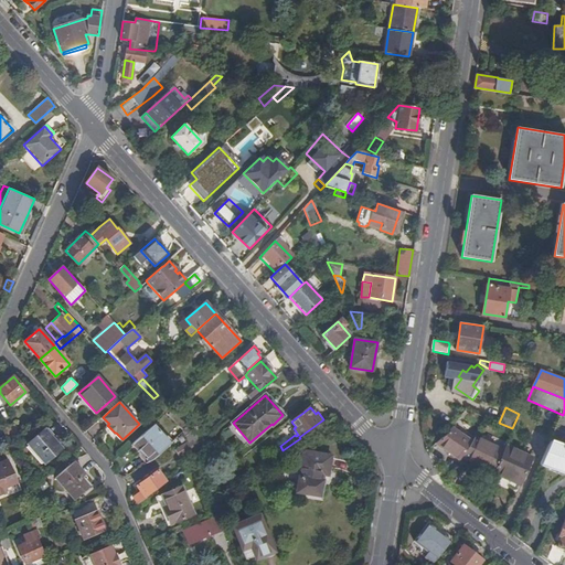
[(189,425),(174,408),(168,414),(169,416),(170,416),(174,422),(182,429),(188,425),(189,425)]
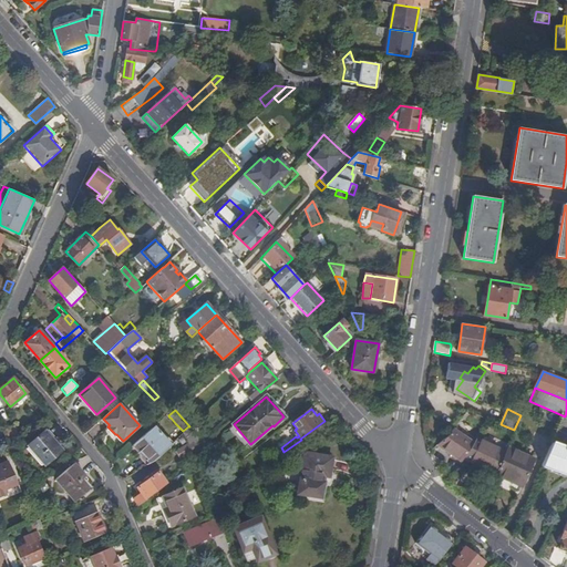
[(12,426),(2,430),(9,447),(18,440),(12,426)]
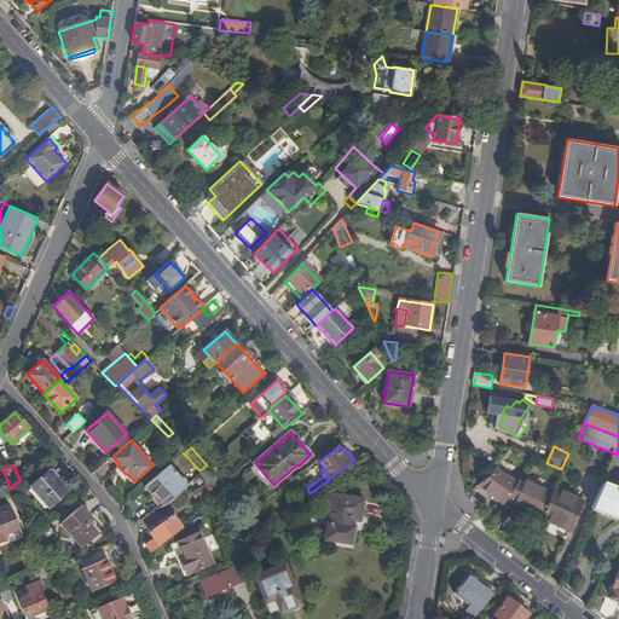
[(162,470),(144,487),(152,497),(155,493),(165,504),(169,502),(186,486),(175,474),(168,466),(162,470)]
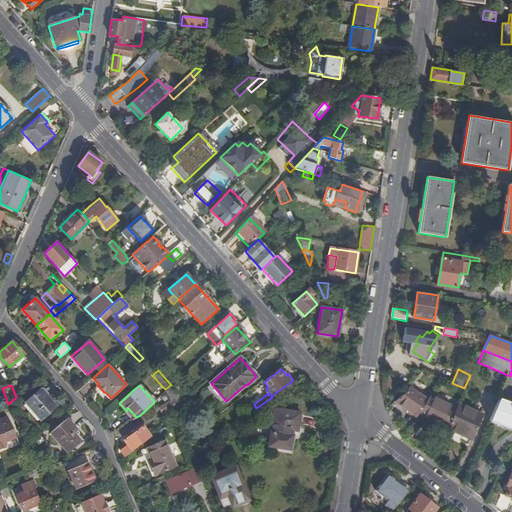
[(166,391),(170,400),(173,407),(182,399),(170,385),(165,389),(166,391)]
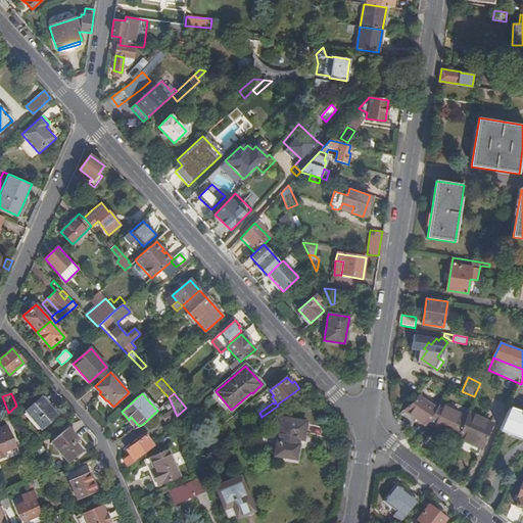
[(405,411),(427,425),(438,408),(418,395),(413,403),(406,410),(405,411)]
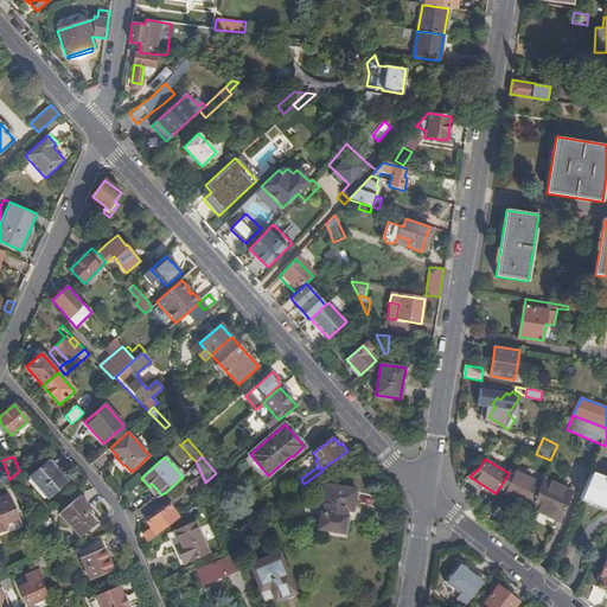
[(48,461),(29,478),(48,499),(66,483),(48,461)]
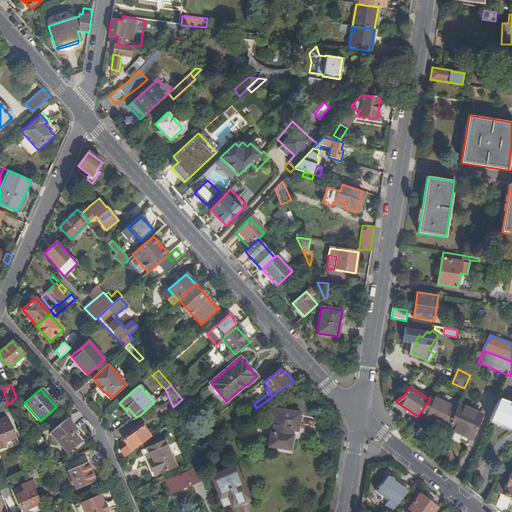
[(145,392),(154,402),(156,400),(147,390),(145,392)]
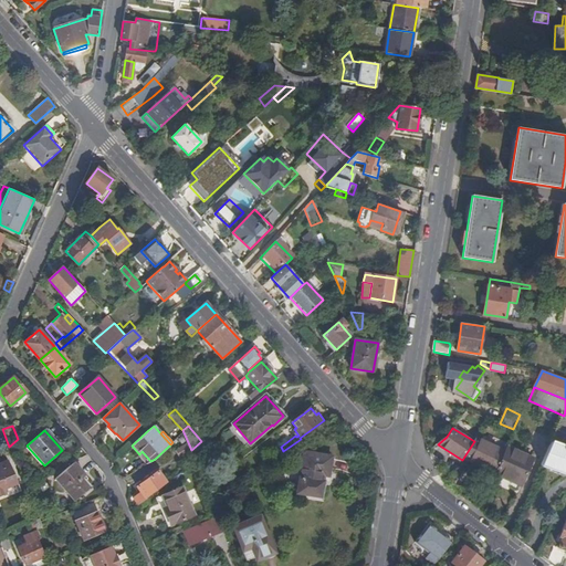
[(465,457),(495,473),(505,451),(479,436),(474,441),(462,460),(463,461),(465,457)]
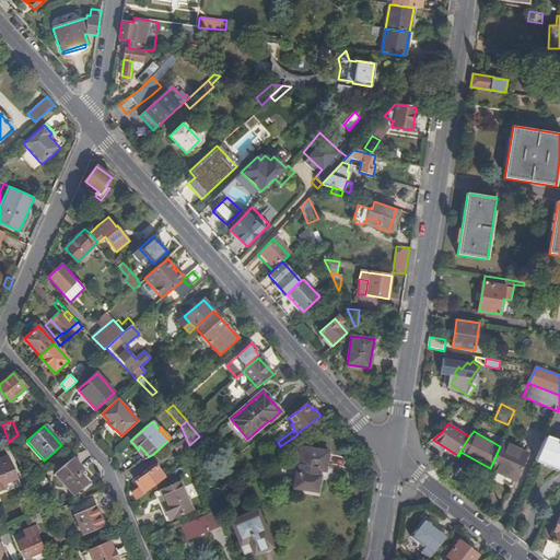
[(189,445),(186,438),(173,446),(179,456),(190,450),(189,445)]
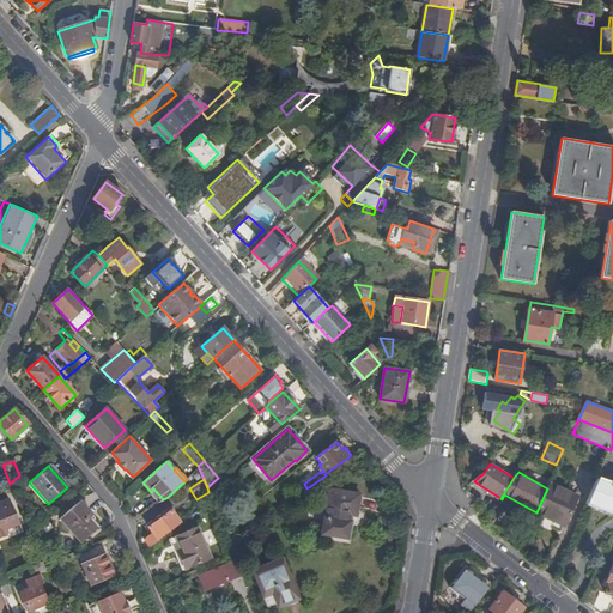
[(612,484),(599,479),(587,504),(612,513),(612,484)]
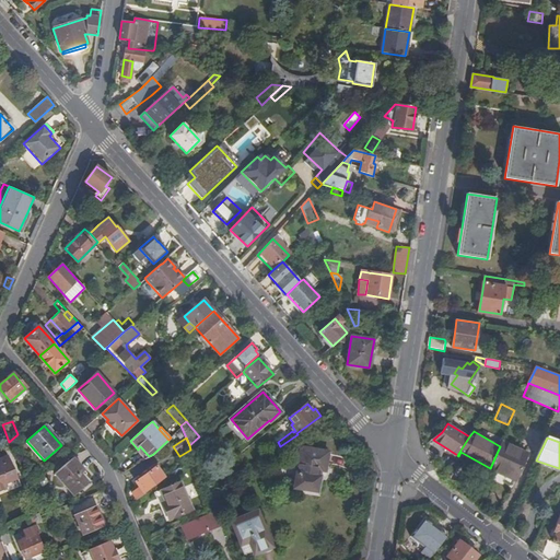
[(198,441),(191,446),(196,451),(202,445),(198,441)]
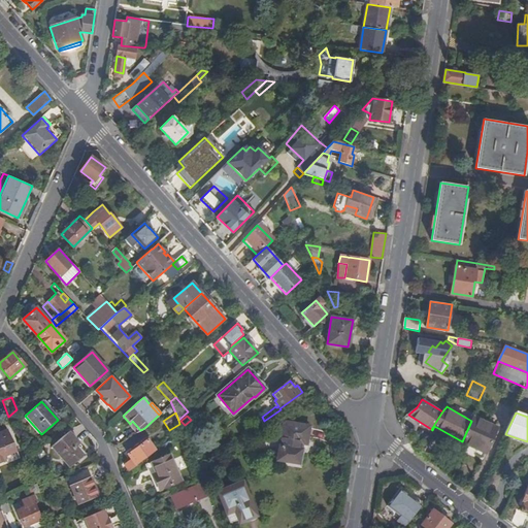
[(473,417),(471,421),(462,441),(487,453),(498,427),(473,417)]
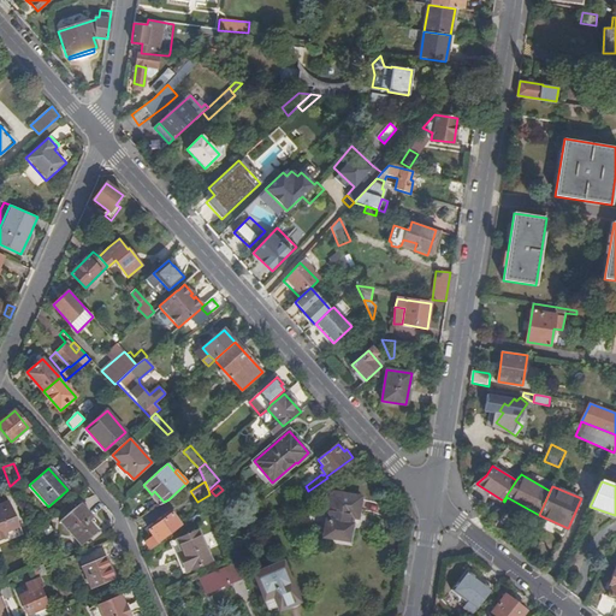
[(360,497),(331,492),(324,540),(353,545),(360,497)]
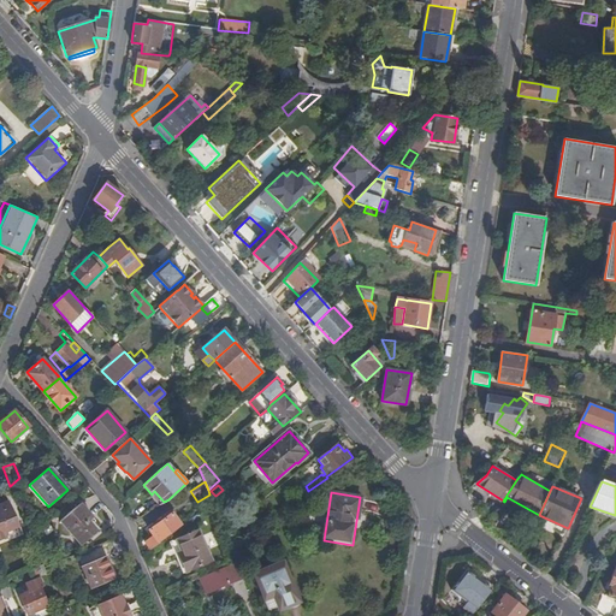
[(0,540),(7,538),(6,533),(19,528),(9,503),(0,505),(0,540)]
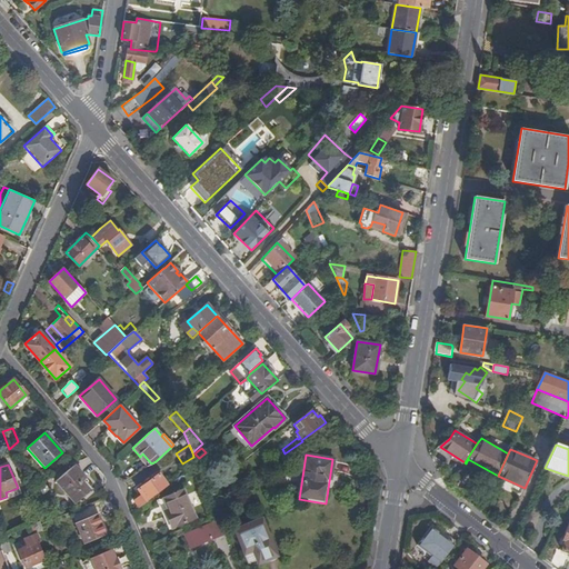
[(75,466),(56,481),(75,503),(90,491),(85,485),(89,481),(75,466)]
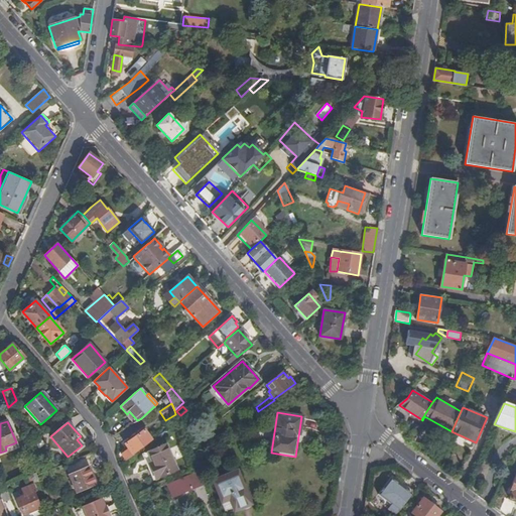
[(138,433),(145,442),(150,438),(144,429),(138,433)]
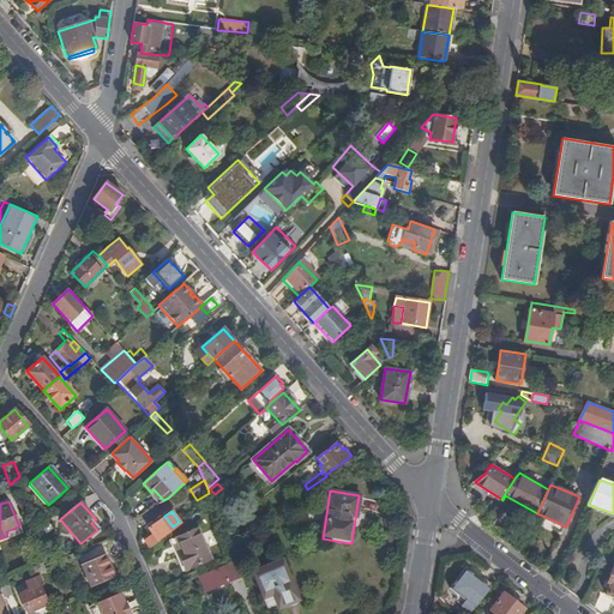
[(149,546),(161,539),(158,536),(173,527),(164,516),(149,528),(154,534),(145,540),(149,546)]
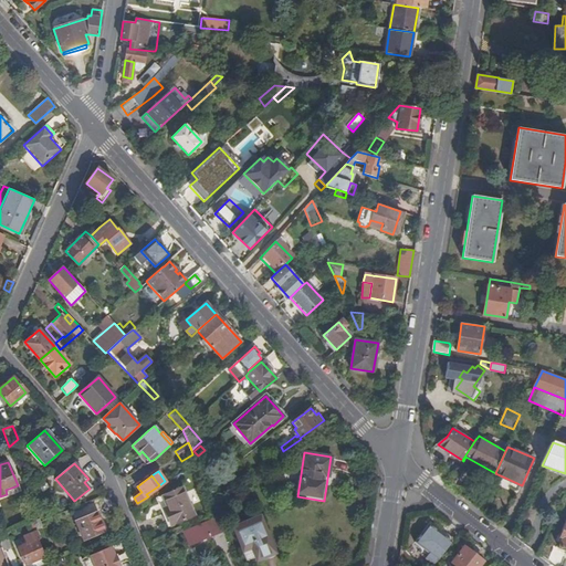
[(181,488),(158,498),(170,525),(194,515),(181,488)]
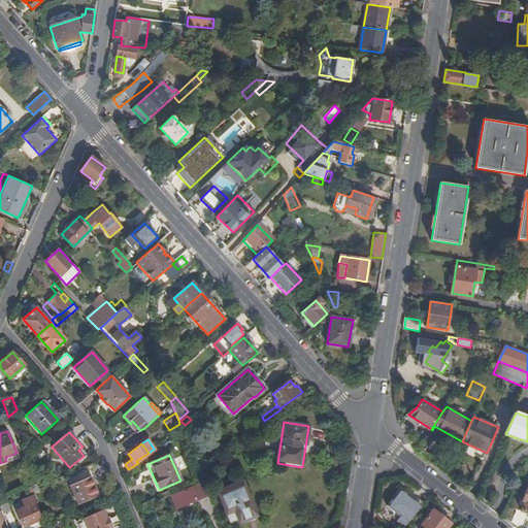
[(201,474),(203,480),(204,483),(210,480),(204,464),(198,468),(201,474)]
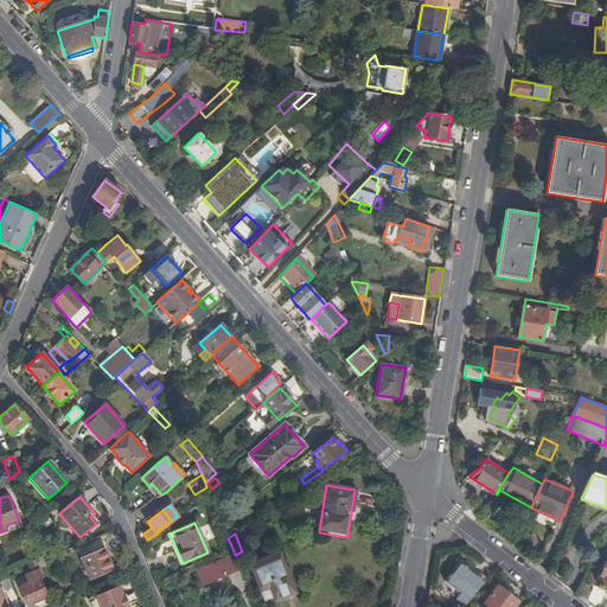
[(103,548),(81,557),(89,580),(113,570),(103,548)]
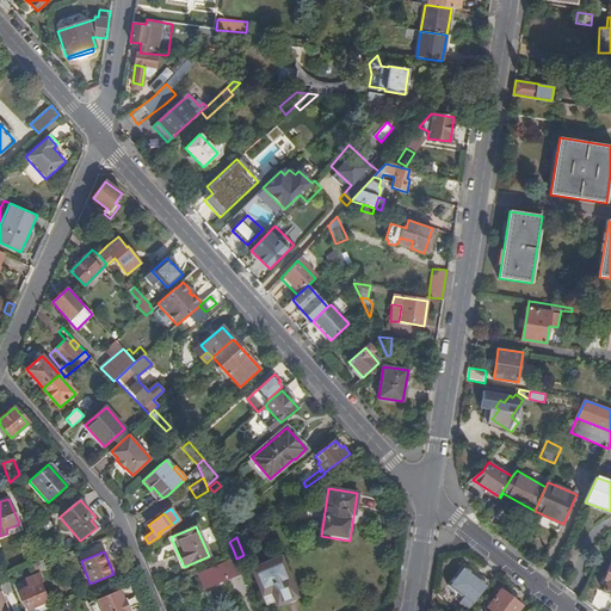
[(235,555),(197,573),(203,586),(241,569),(236,559),(235,555)]
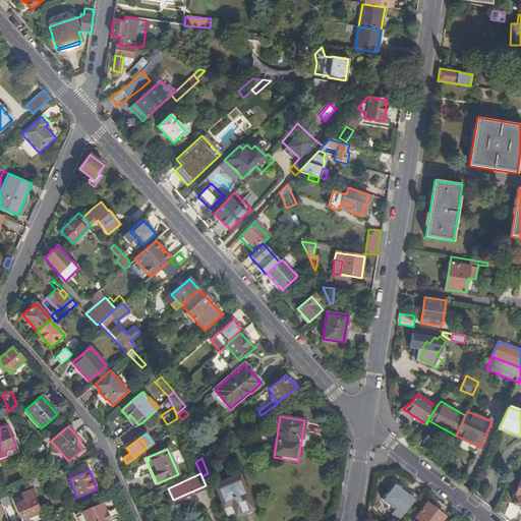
[(239,475),(215,485),(228,516),(236,513),(237,516),(253,509),(239,475)]
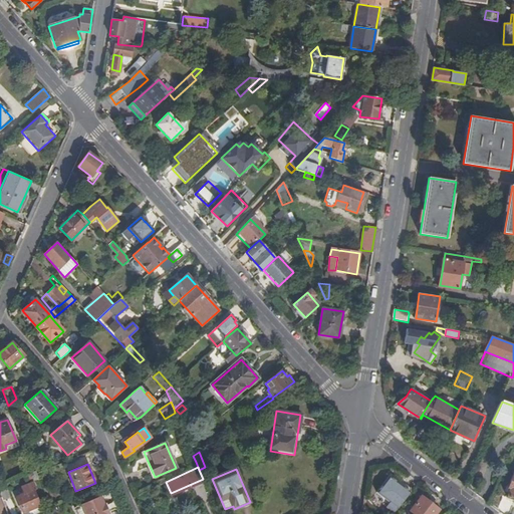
[(36,471),(24,476),(27,483),(34,480),(39,478),(37,474),(36,471)]
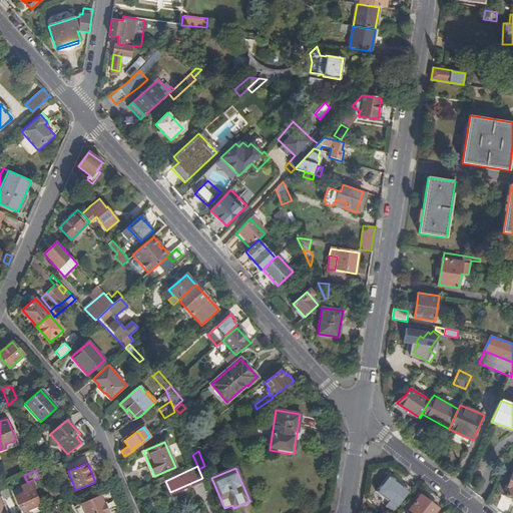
[(376,491),(382,496),(389,501),(386,505),(393,511),(411,488),(393,475),(392,477),(389,475),(376,491)]
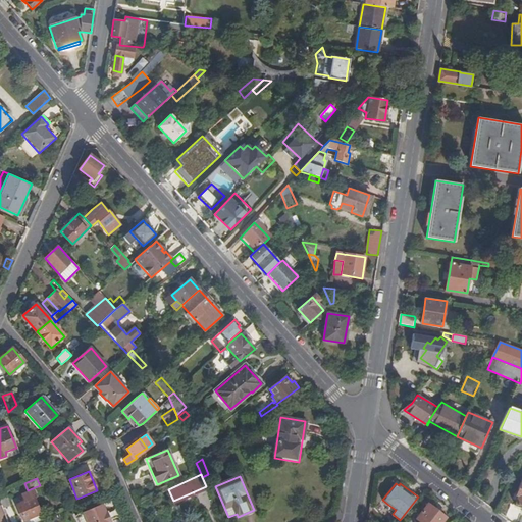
[(0,493),(0,499),(4,509),(11,506),(5,491),(0,493)]
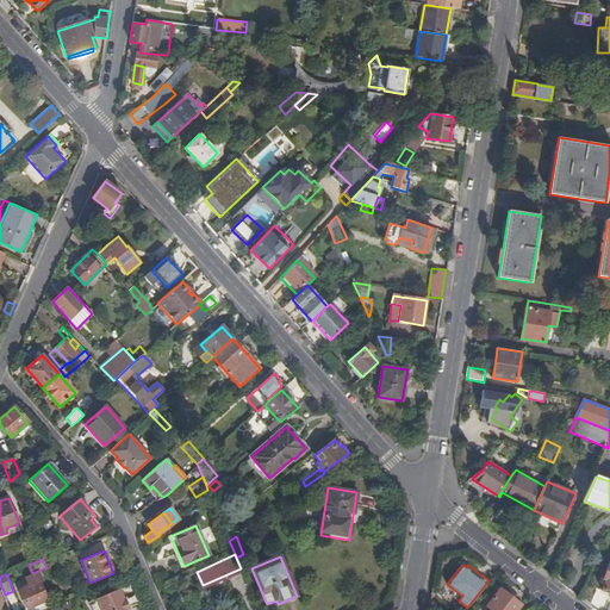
[(27,584),(29,587),(19,592),(27,609),(47,601),(39,583),(41,582),(39,578),(27,584)]
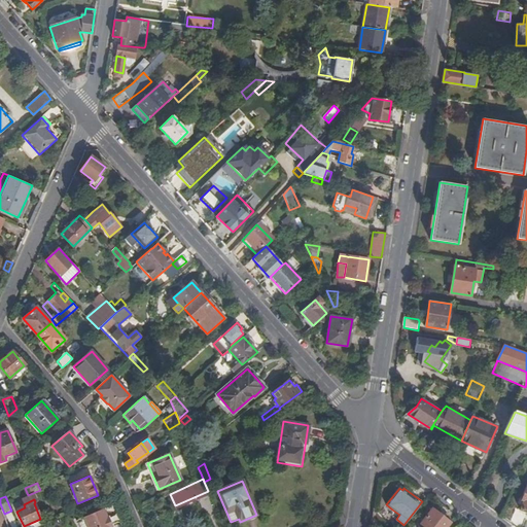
[(159,500),(149,504),(152,512),(162,507),(159,500)]
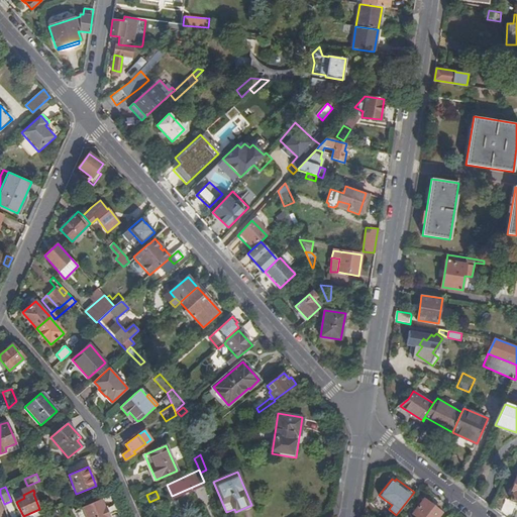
[(102,499),(82,507),(86,516),(109,516),(111,516),(107,507),(105,507),(102,499)]
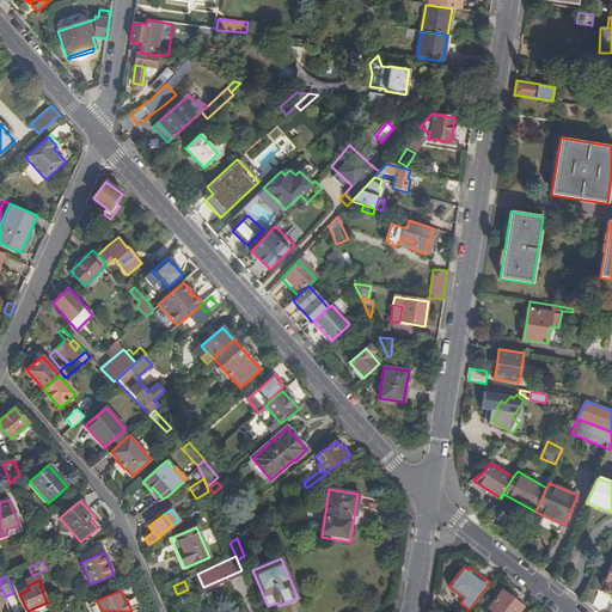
[(434,595),(432,607),(436,611),(447,611),(448,611),(453,611),(444,601),(434,591),(434,595)]
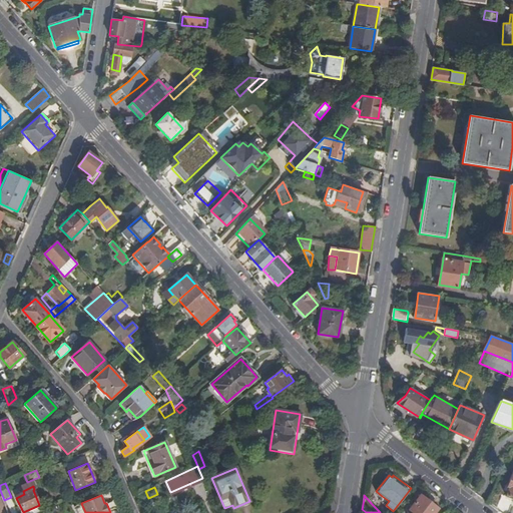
[(434,512),(439,509),(421,495),(409,509),(413,512),(434,512)]
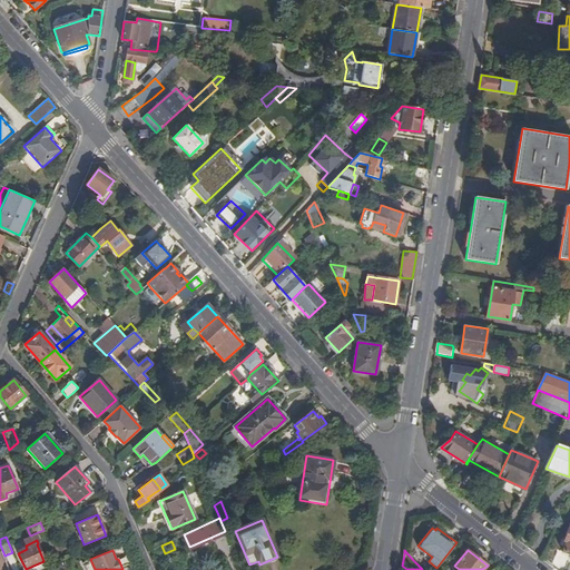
[(421,556),(429,561),(432,557),(424,551),(421,556)]
